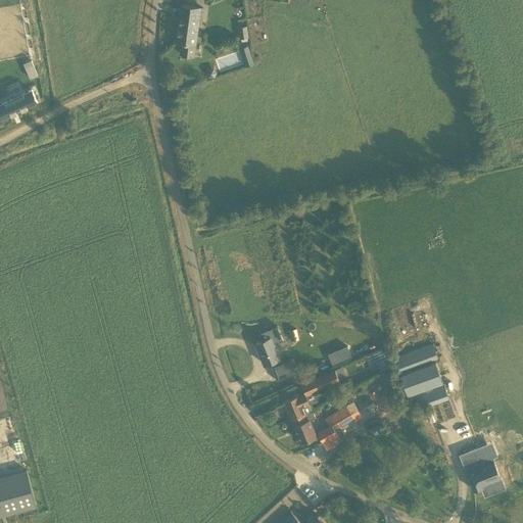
[(203,8),(182,5),(181,5),(176,42),(182,42),(181,54),(194,55),(199,17),(202,18),(203,8)]
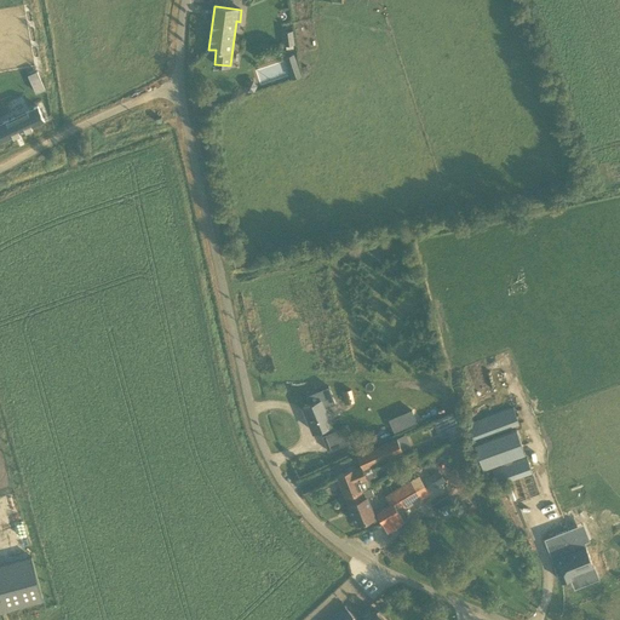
[(293,30),(282,32),(285,45),(286,45),(293,44),(296,44),(293,30)]
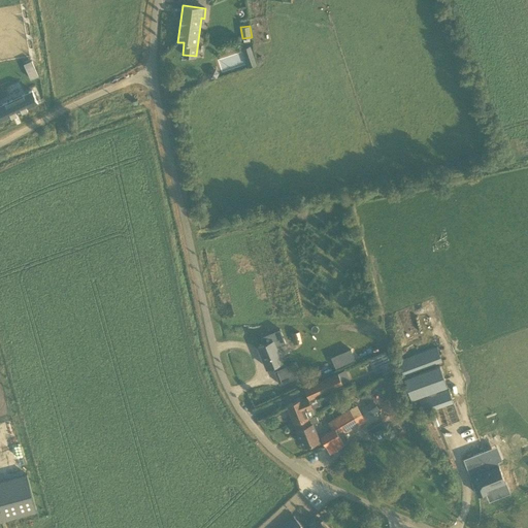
[(249,68),(256,65),(250,46),(241,48),(249,68)]
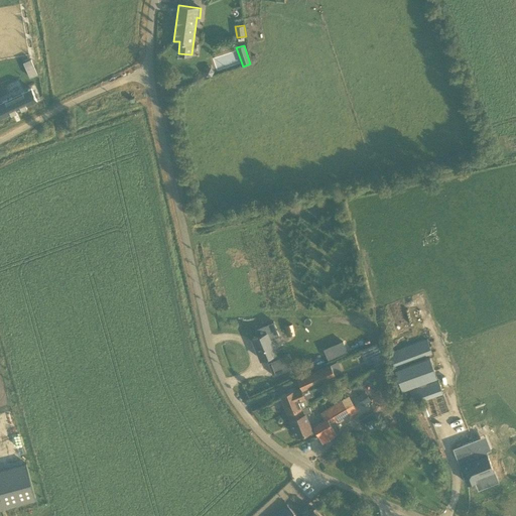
[(0,86),(11,85),(9,69),(0,70),(0,86)]
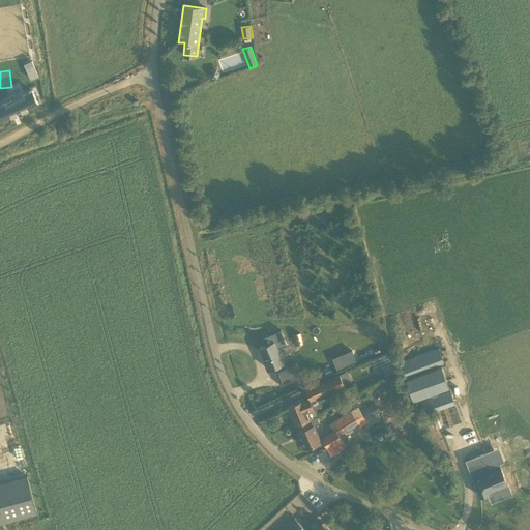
[(0,121),(36,105),(30,92),(0,106),(0,121)]
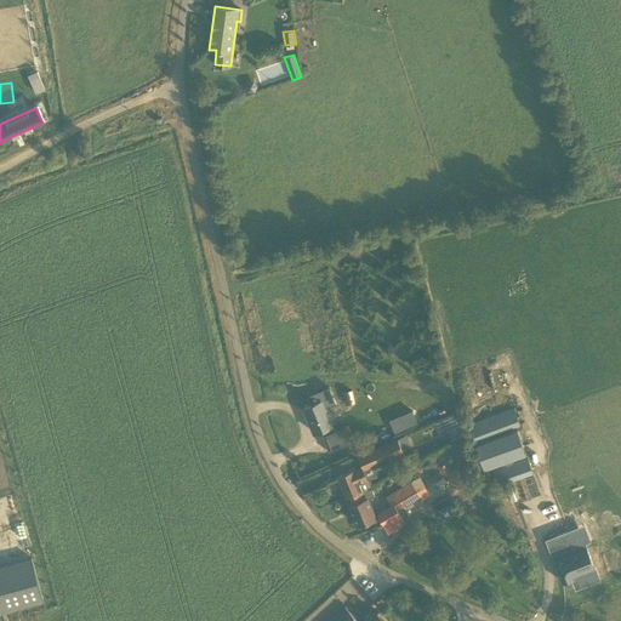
[(314,433),(330,426),(324,409),(325,408),(336,404),(332,396),(303,408),(314,433)]
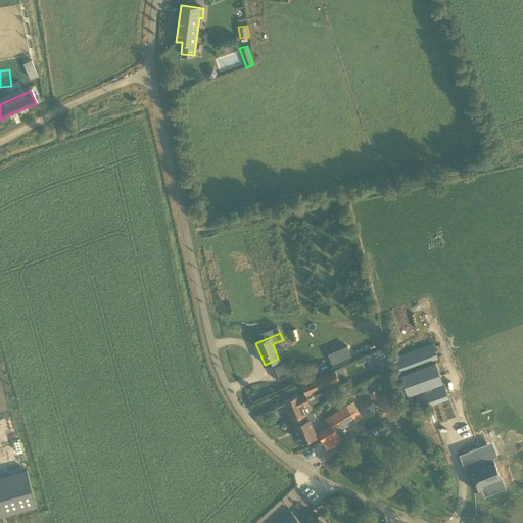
[(399,372),(438,358),(433,343),(394,358),(399,372)]
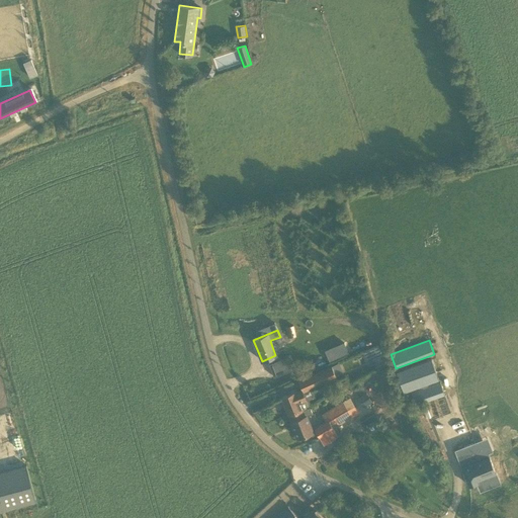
[(378,344),(362,351),(366,360),(371,357),(382,353),(378,344)]
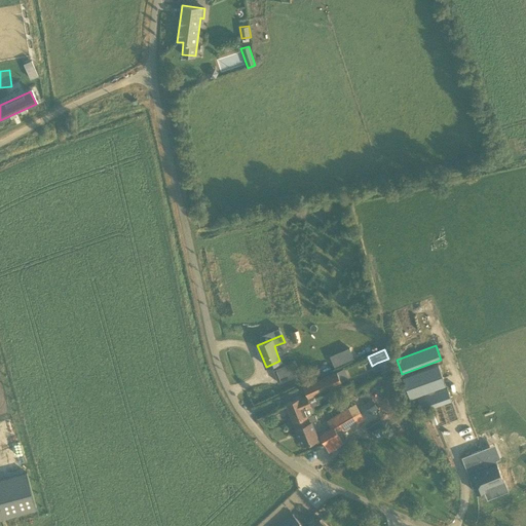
[(403,378),(410,398),(445,384),(438,365),(403,378)]
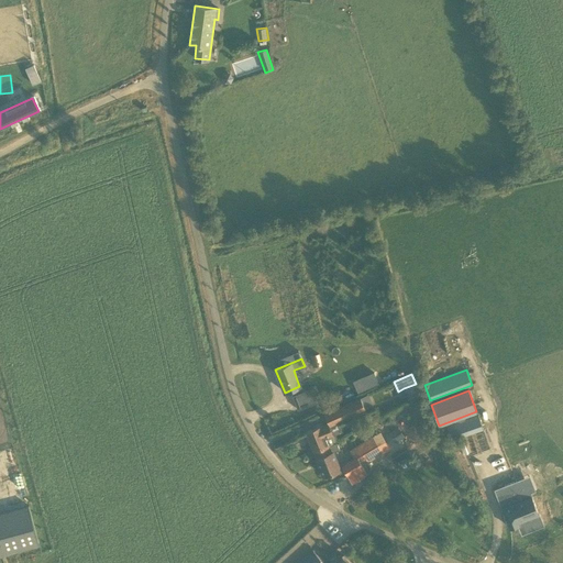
[(363,398),(327,415),(331,424),(367,409),(363,398)]
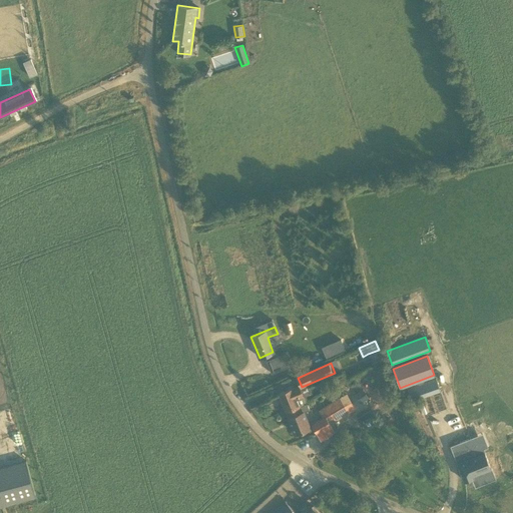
[(436,379),(407,389),(412,401),(440,391),(436,379)]
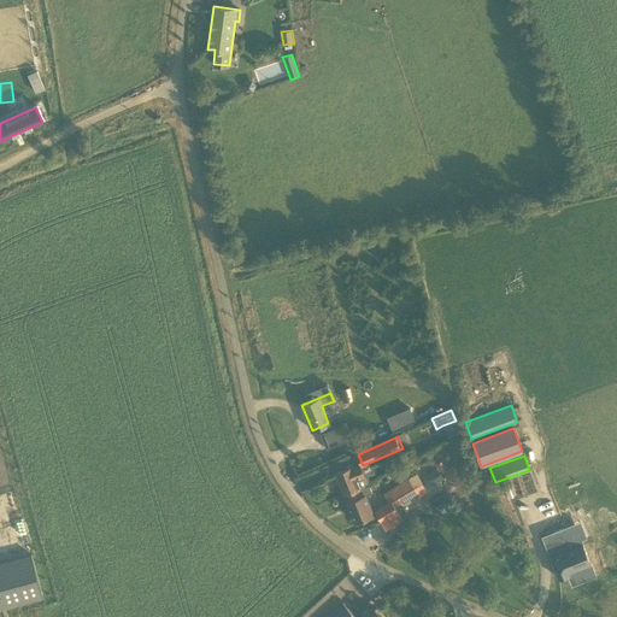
[(353,466),(352,465),(335,472),(344,493),(370,483),(366,475),(363,476),(358,465),(353,466)]
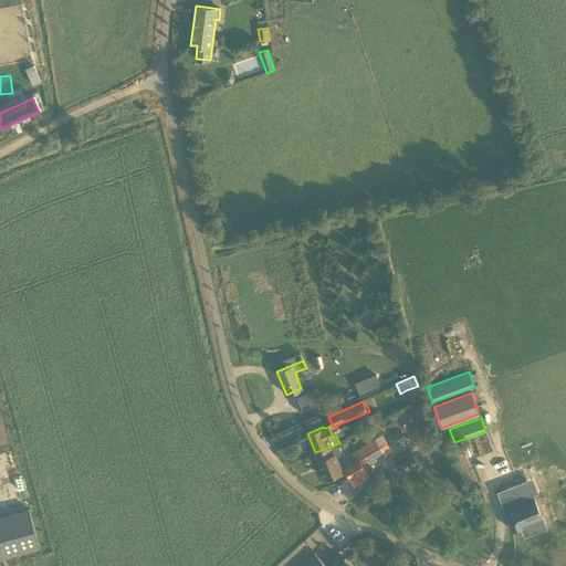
[(401,428),(392,433),(399,443),(407,438),(401,428)]
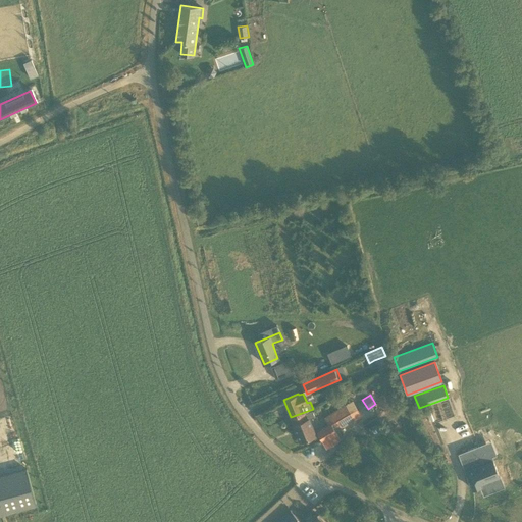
[(345,433),(340,425),(354,417),(347,405),(326,417),(330,424),(318,431),(327,448),(341,439),(340,436),(345,433)]
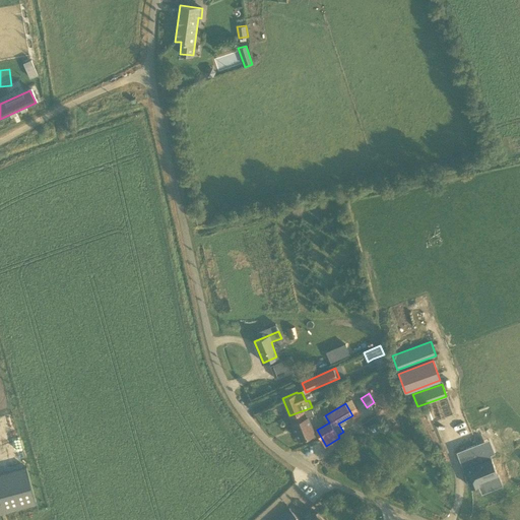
[(312,407),(289,415),(289,416),(299,440),(315,434),(308,415),(307,415),(306,414),(306,415),(304,411),(312,408),(312,407)]
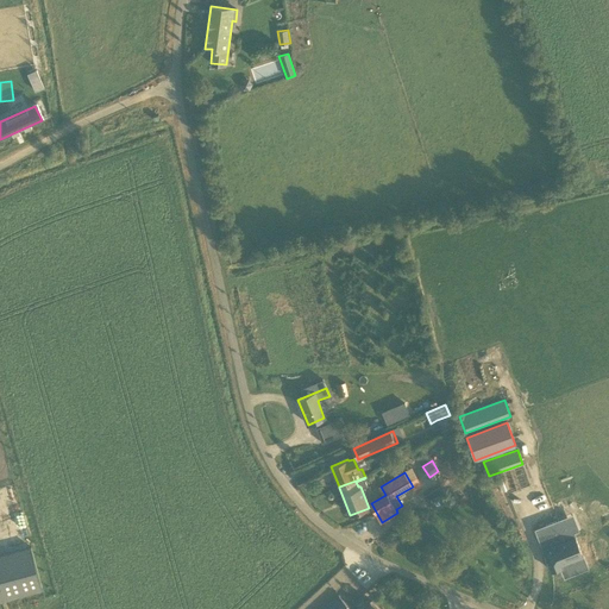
[(440,487),(432,491),(437,500),(445,495),(440,487)]
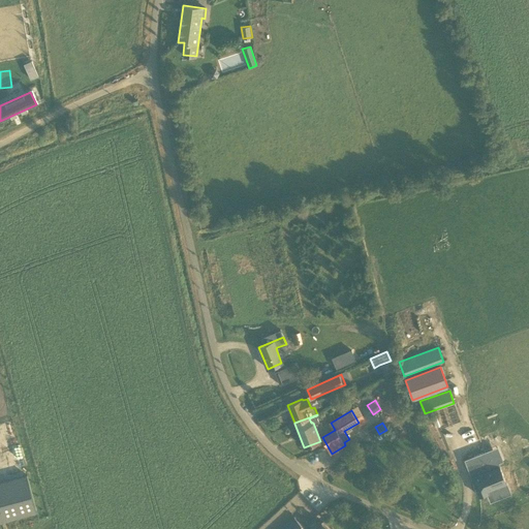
[(490,499),(509,493),(500,465),(509,462),(500,433),(481,438),(489,460),(476,464),(472,454),(464,456),(467,466),(473,464),(476,474),(472,476),(478,496),(488,493),(490,499)]
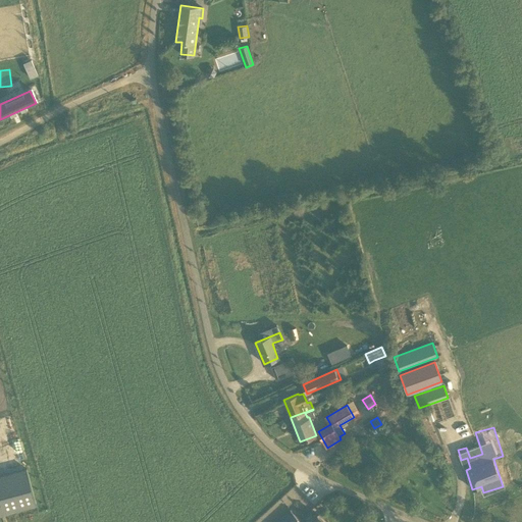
[(0,475),(0,514),(37,505),(28,468),(0,475)]
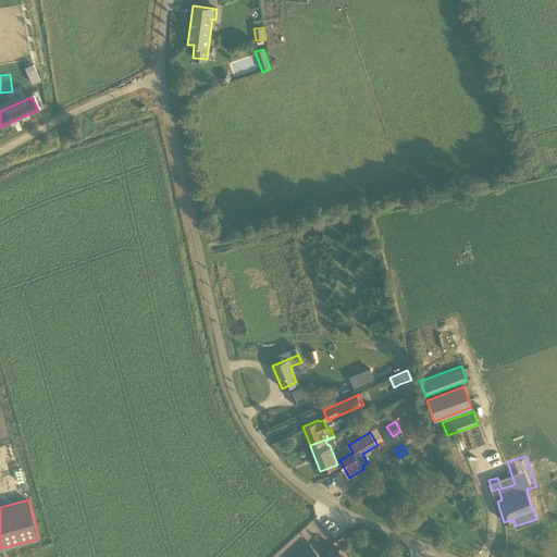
[(296,556),(317,556),(320,555),(310,545),(296,556)]
